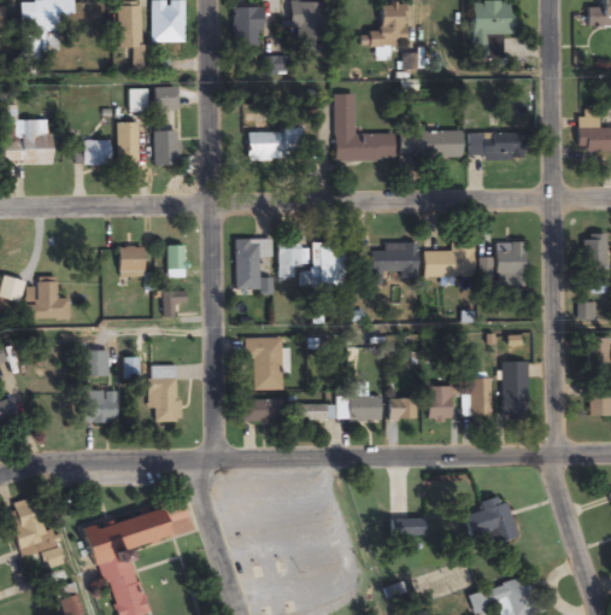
[(62,50),(60,17),(75,16),(74,0),(21,0),(23,64),(41,63),(40,51),(62,50)]
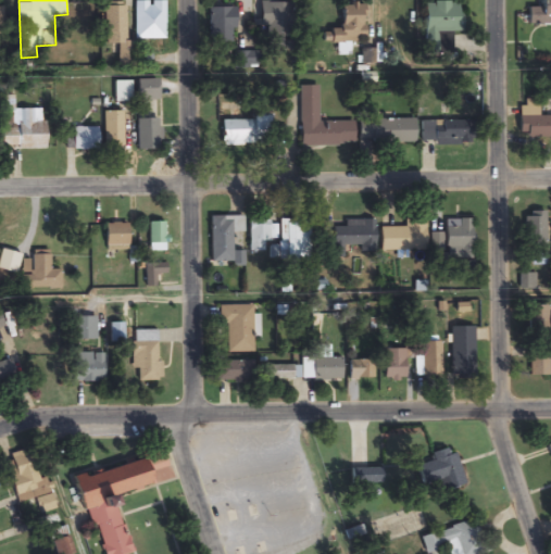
[(168,0),(138,0),(138,37),(168,37),(168,0)]
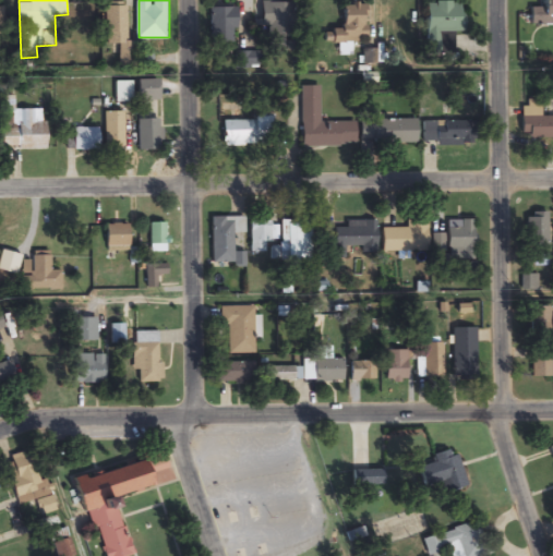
[(442,33),(465,32),(464,0),(428,1),(429,51),(443,51),(442,33)]
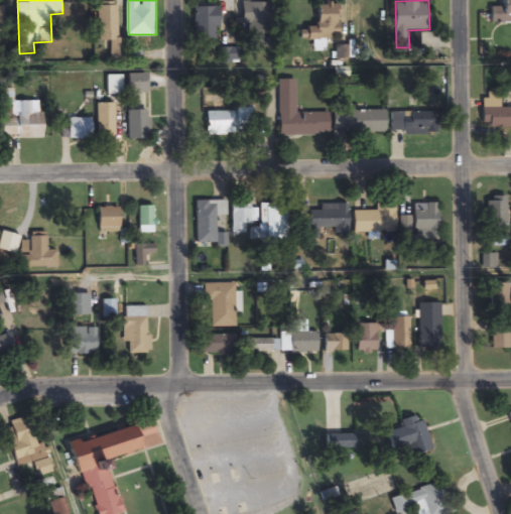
[(500,0),(501,5),(492,5),(492,19),(510,18),(510,0),(500,0)]
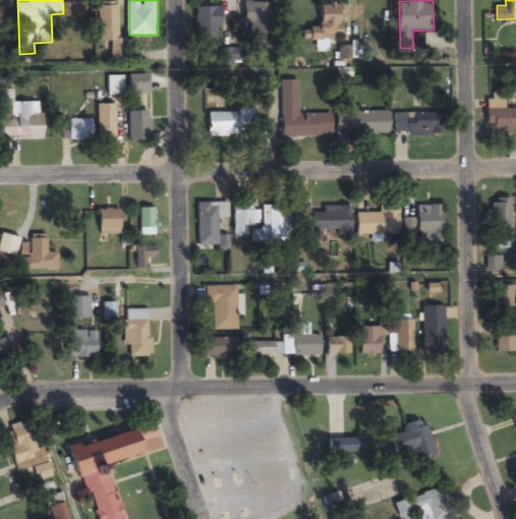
[(268,1),(246,1),(246,23),(268,23),(268,1)]
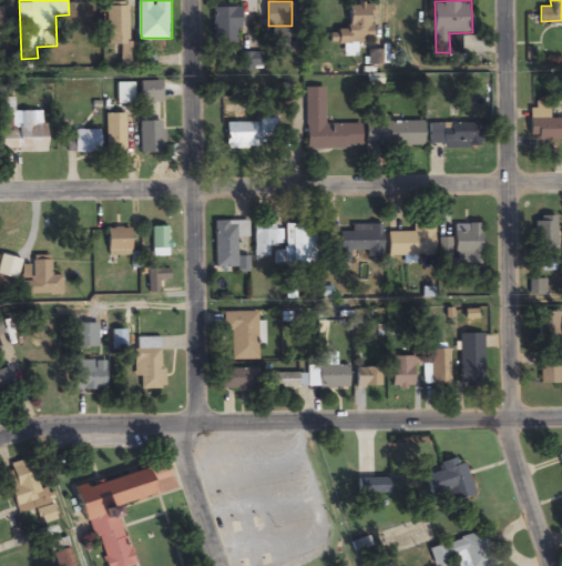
[(159,67),(159,52),(132,52),(132,2),(110,2),(110,43),(123,43),(123,68),(159,67)]
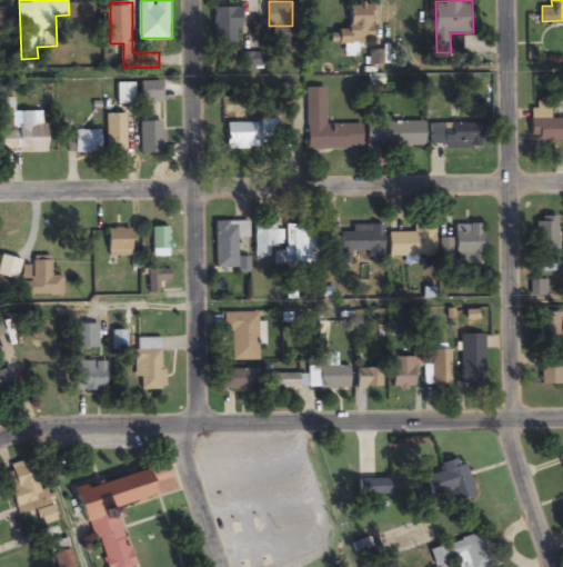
[(349,40),(373,41),(375,3),(351,2),(349,40)]
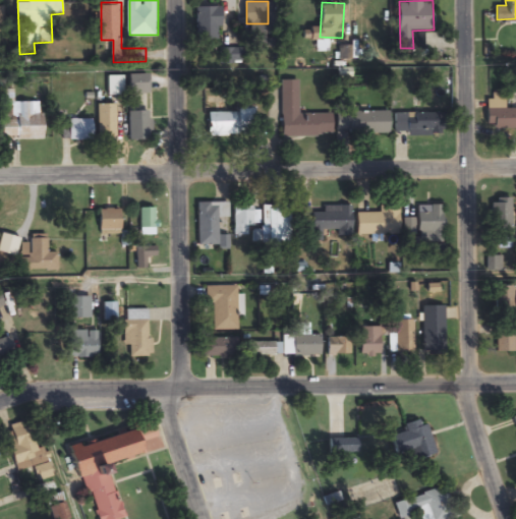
[(222,39),(222,6),(197,6),(197,39),(222,39)]
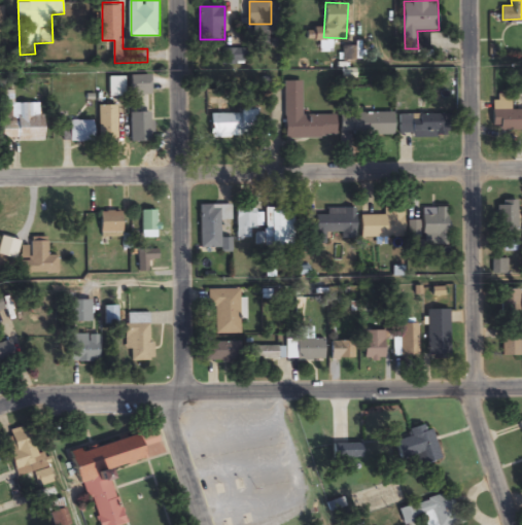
[(242,63),(242,49),(227,49),(227,63),(242,63)]
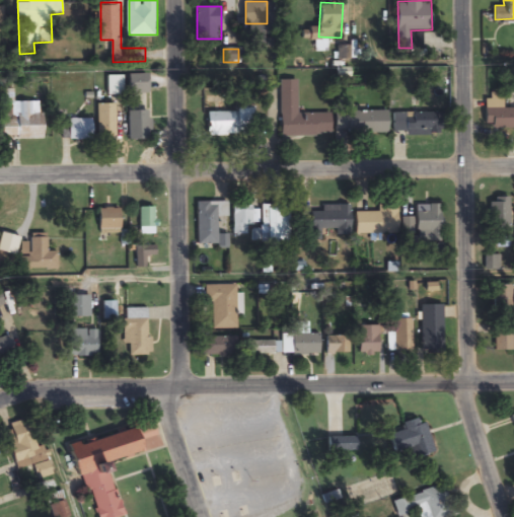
[(148,92),(148,73),(127,73),(127,92),(148,92)]
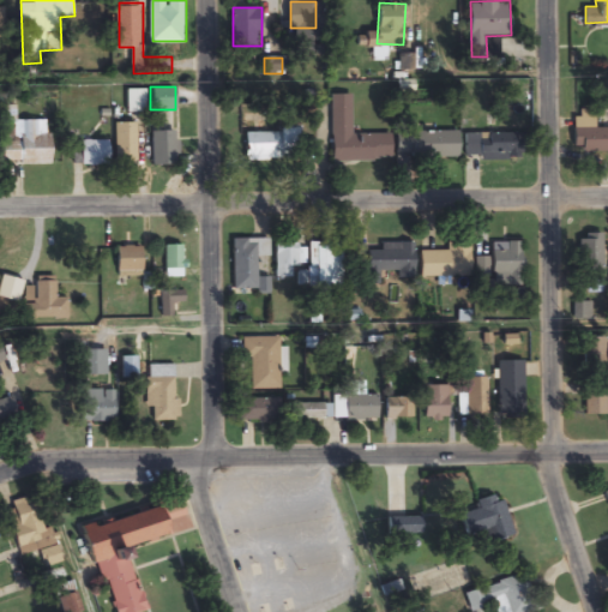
[(130,111),(148,111),(148,88),(130,88),(130,111)]
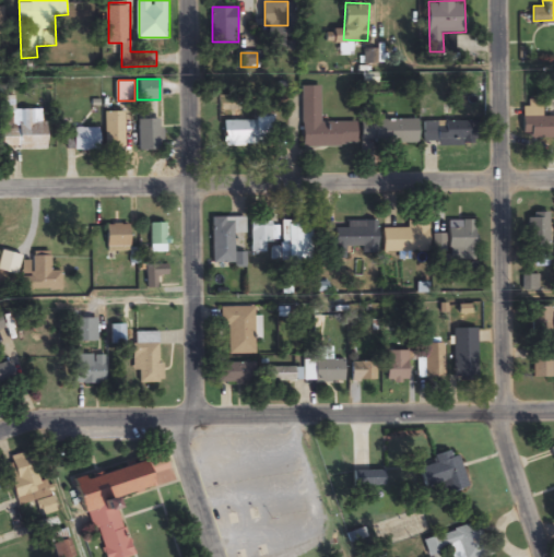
[(3,95),(3,147),(48,147),(48,108),(18,108),(18,95),(3,95)]
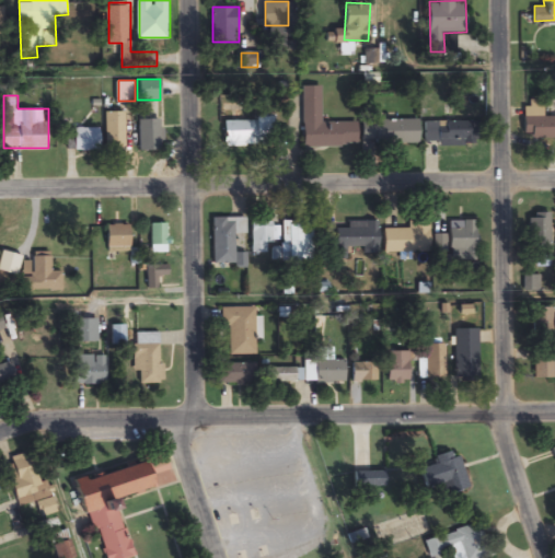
[(554,115),(546,115),(546,99),(527,99),(527,136),(554,137),(554,115)]
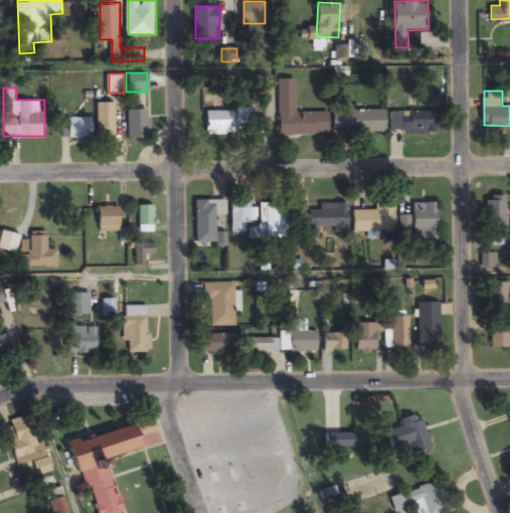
[(281,134),(330,134),(330,112),(298,113),(298,92),(281,92),(281,134)]
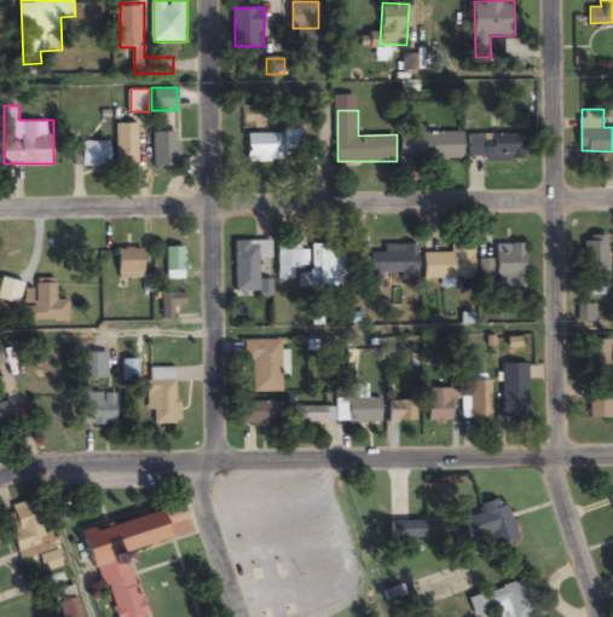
[(139,122),(117,122),(117,168),(139,168),(139,122)]
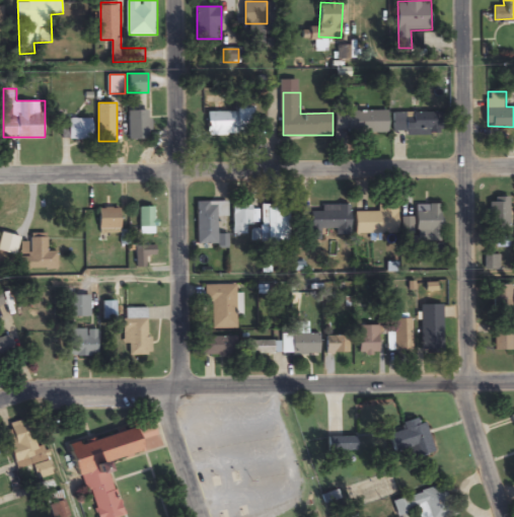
[(209,111),(210,134),(252,134),(252,108),(209,111)]
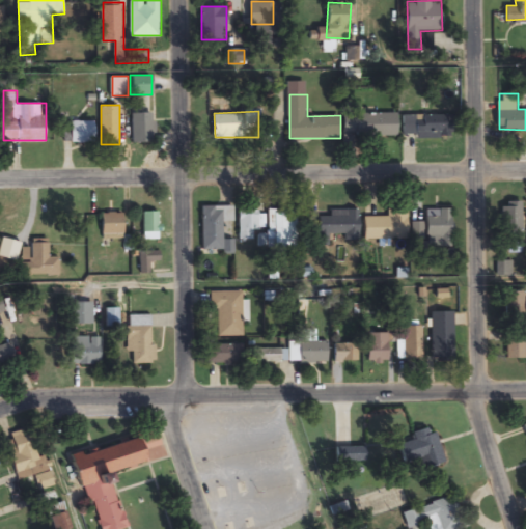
[(156,112),(133,112),(133,141),(156,141),(156,112)]
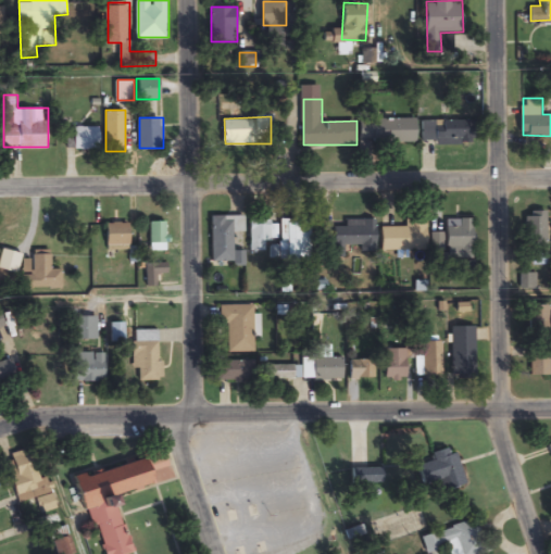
[(377,118),(377,142),(416,142),(416,118),(377,118)]
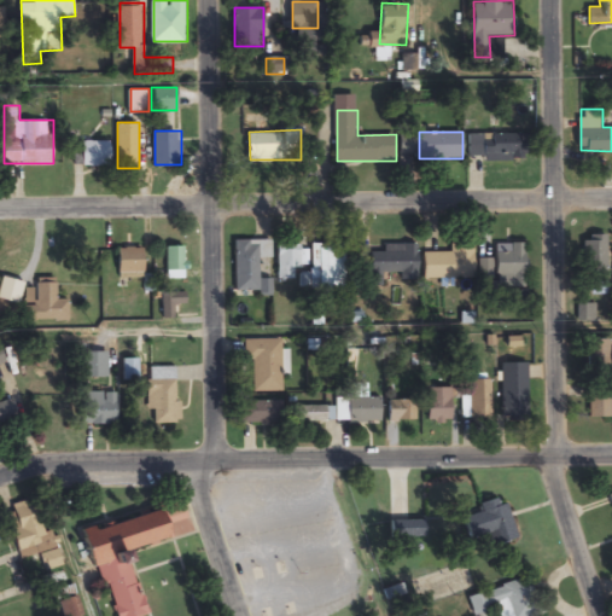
[(522,133),(472,133),(472,158),(522,158),(522,133)]
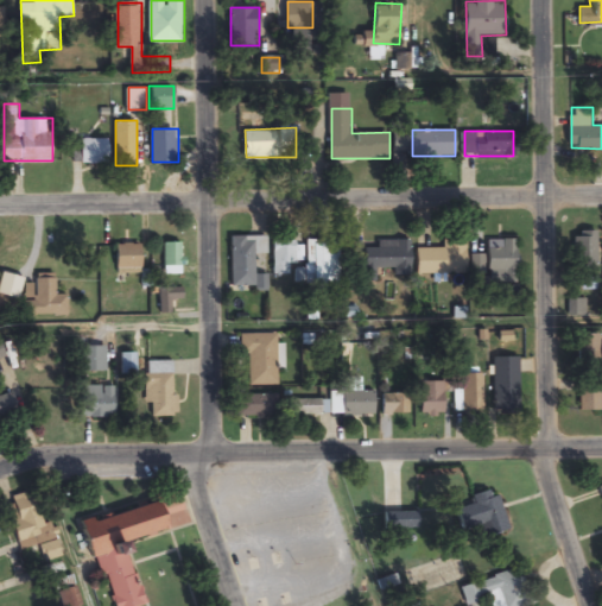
[(82,138),(82,163),(109,163),(109,138),(82,138)]
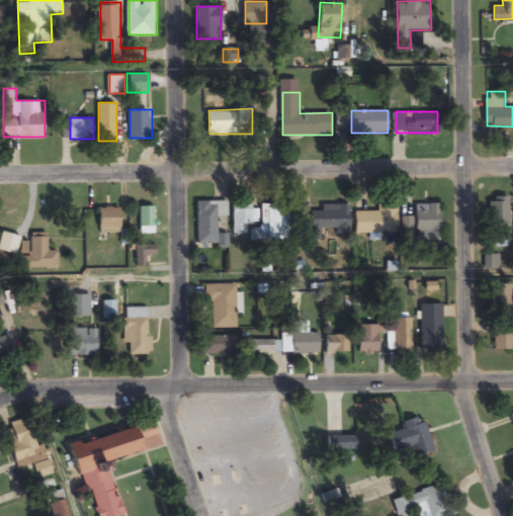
[(511,196),(490,196),(490,227),(511,227),(511,196)]
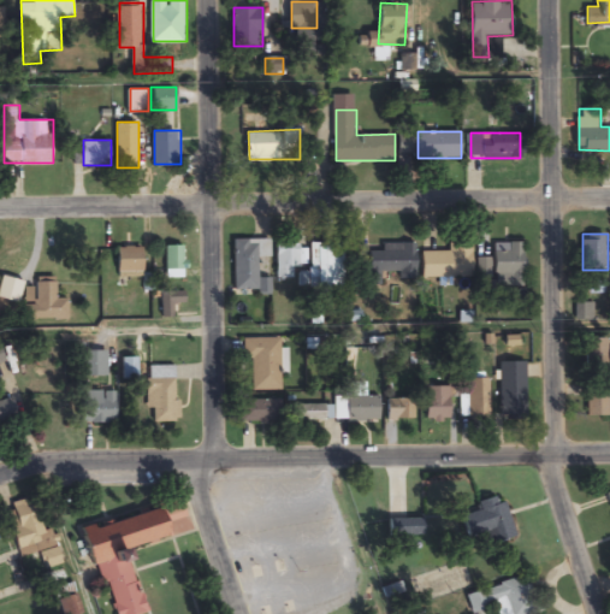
[(274,277),(260,277),(260,257),(273,257),(273,238),(236,238),(236,291),(274,290),(274,277)]
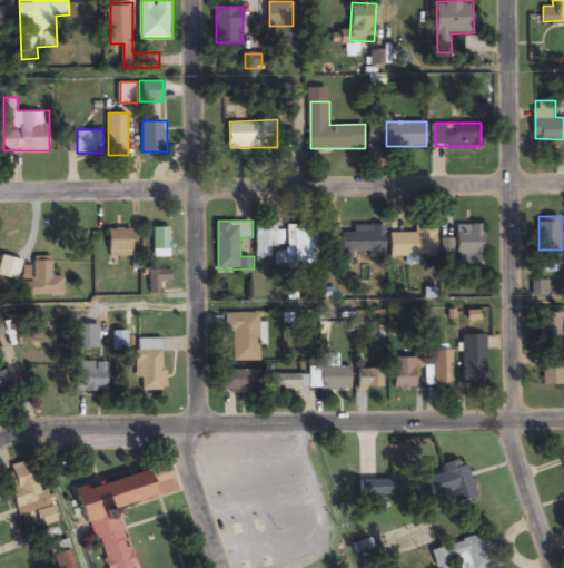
[(392,232),(393,256),(439,255),(439,221),(417,221),(418,232),(392,232)]
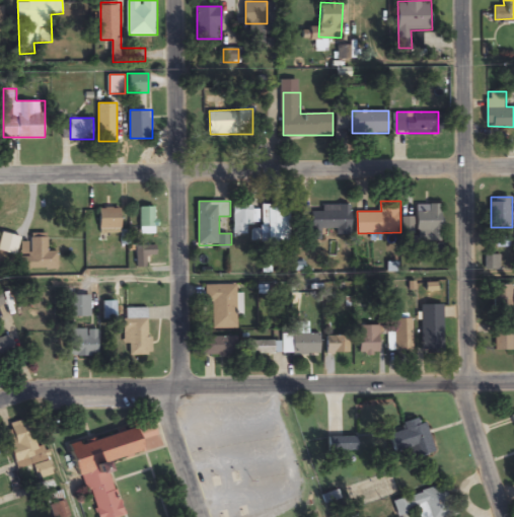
[(235,205),(235,234),(255,234),(255,239),(290,238),(289,203),(254,204),(235,205)]
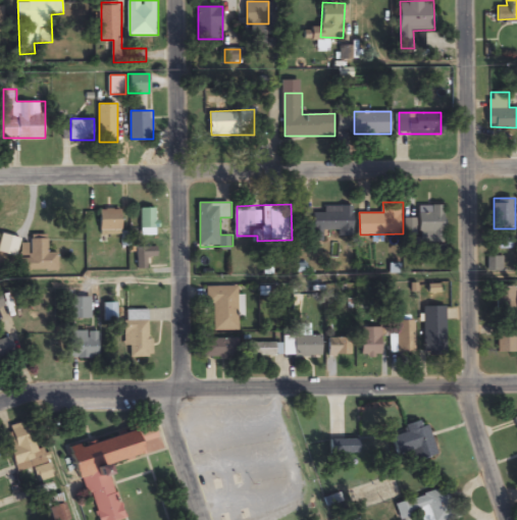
[(446,204),(421,204),(421,242),(446,242),(446,204)]
